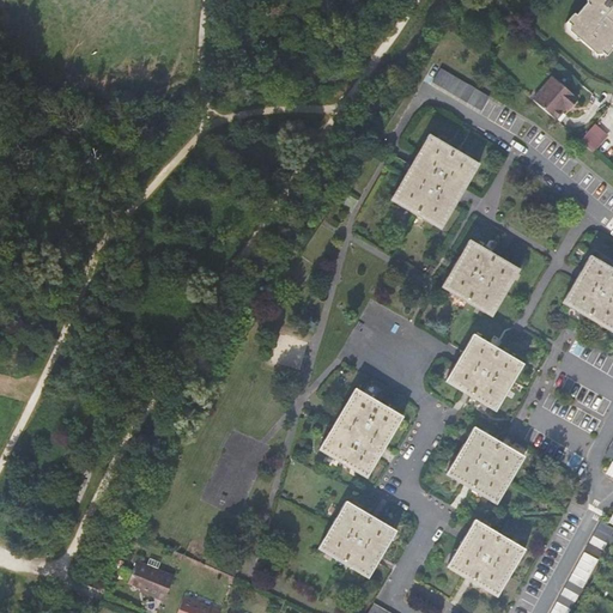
[(612,0),(589,0),(571,22),(571,34),(600,59),(612,43),(612,0)]
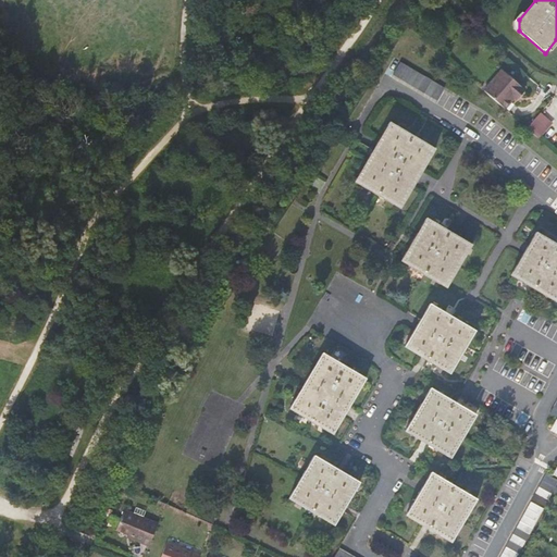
[(399,61),(391,73),(433,100),(442,88),(399,61)]
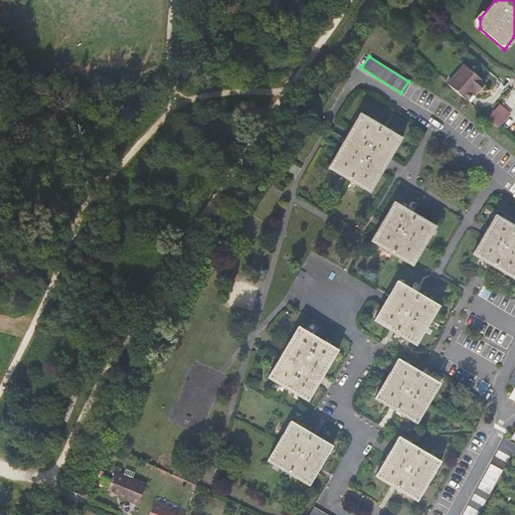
[(458,70),(447,83),(467,101),(476,90),(478,91),(485,82),(466,66),(460,73),(458,70)]
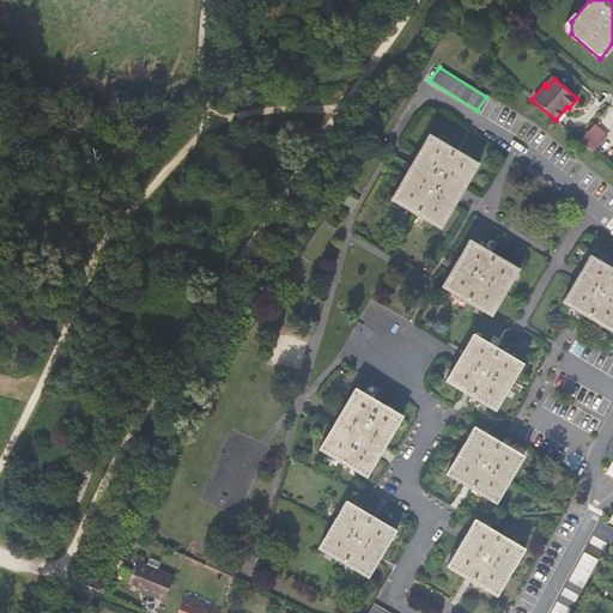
[(607,135),(594,123),(580,141),(593,152),(607,135)]
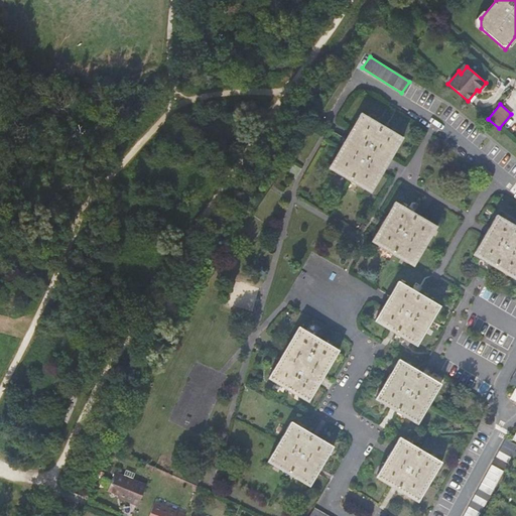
[(348,135),(328,168),(371,194),(389,164),(404,138),(361,113),(348,135)]
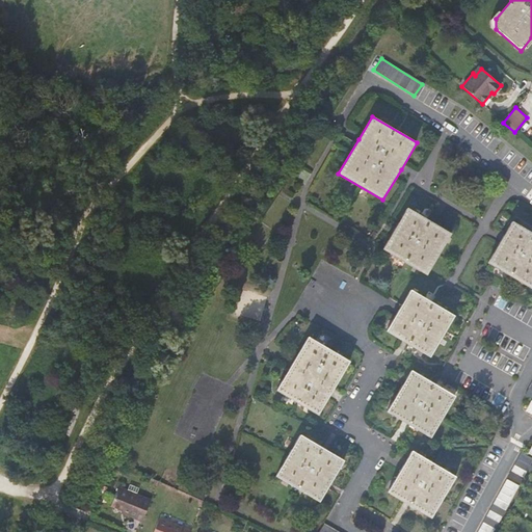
[(452,234),(407,208),(383,249),(427,275),(452,234)]
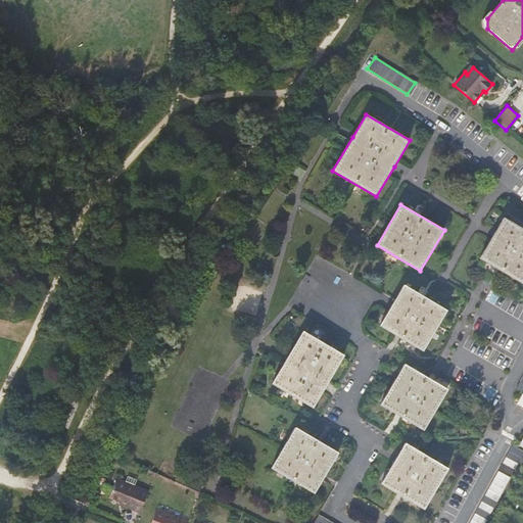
[(493,235),(479,258),(522,285),(522,282),(522,229),(504,218),(493,235)]
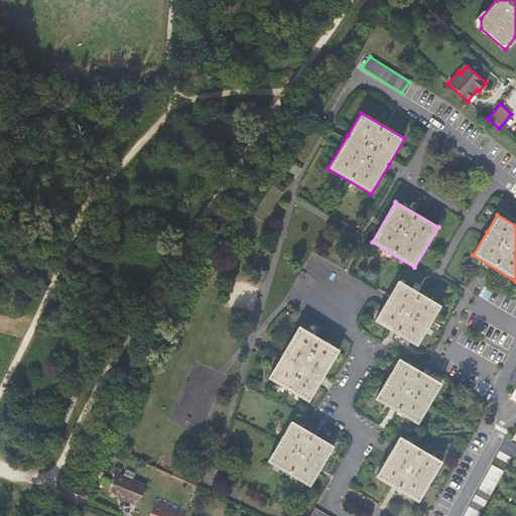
[(398,281),(374,321),(417,347),(440,306),(398,281)]
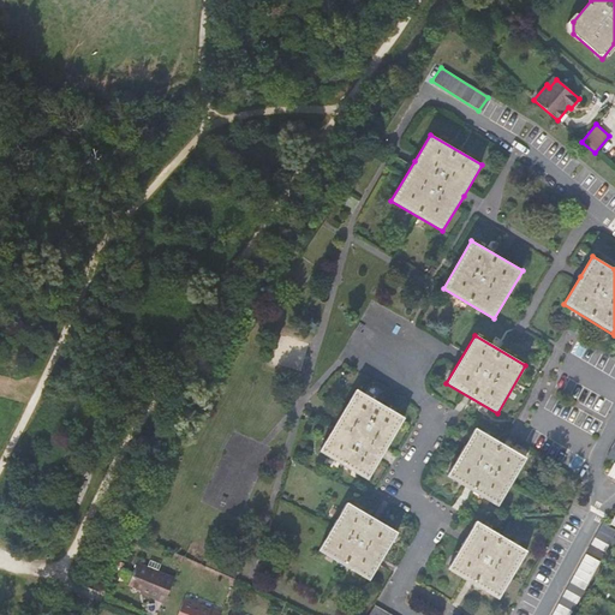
[(357,389),(320,452),(368,481),(405,418),(357,389)]
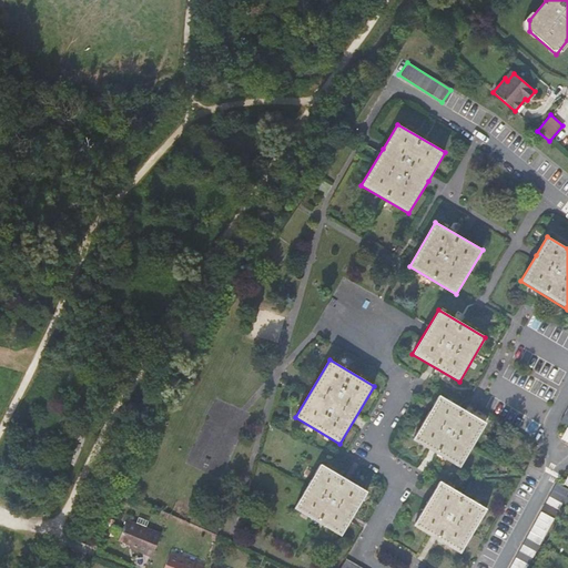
[(439,395),(413,439),(459,467),(486,423),(439,395)]
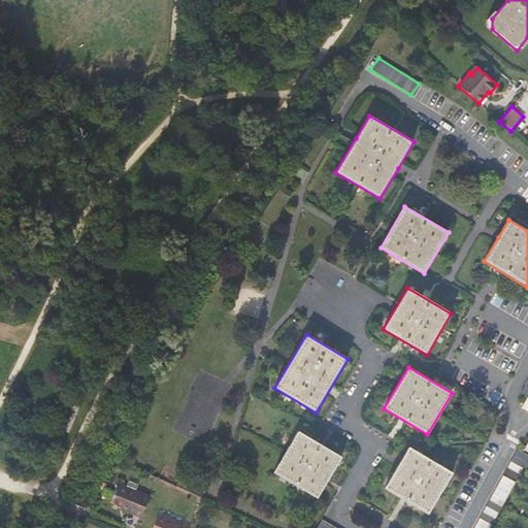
[(298,432),(273,472),(317,498),(341,457),(298,432)]
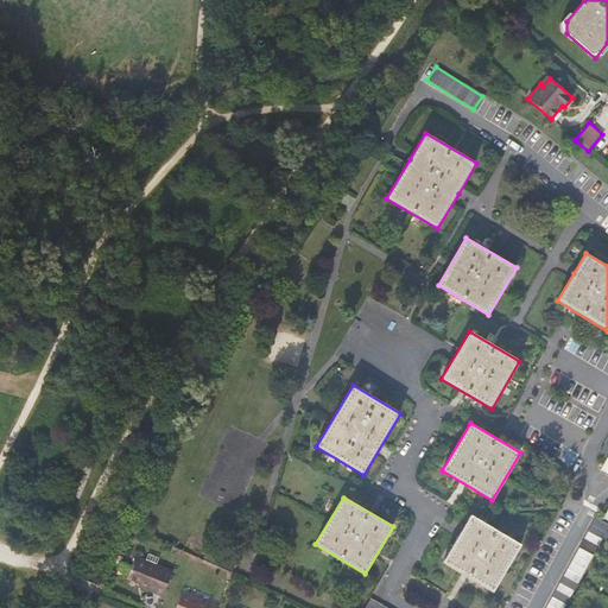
[(520,545),(470,515),(442,563),(493,593),(520,545)]
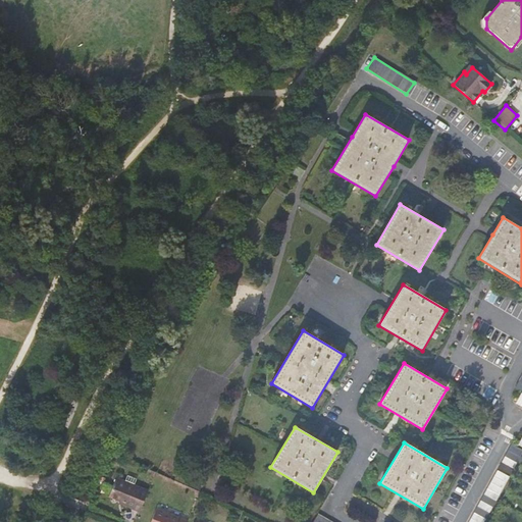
[(521,450),(512,445),(499,468),(510,475),(521,453),(521,450)]
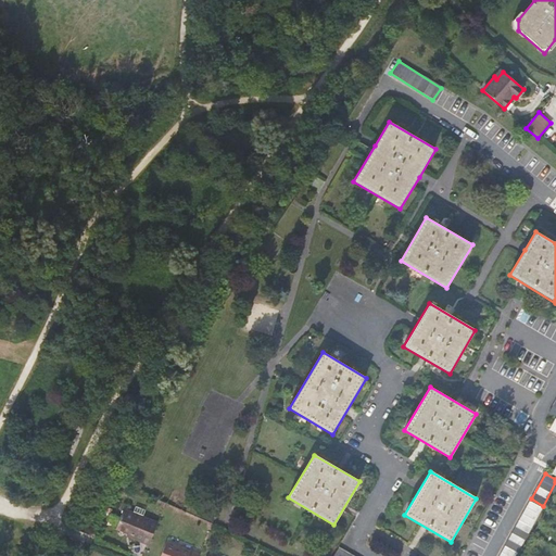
[(128,487),(116,482),(113,490),(124,495),(128,487)]
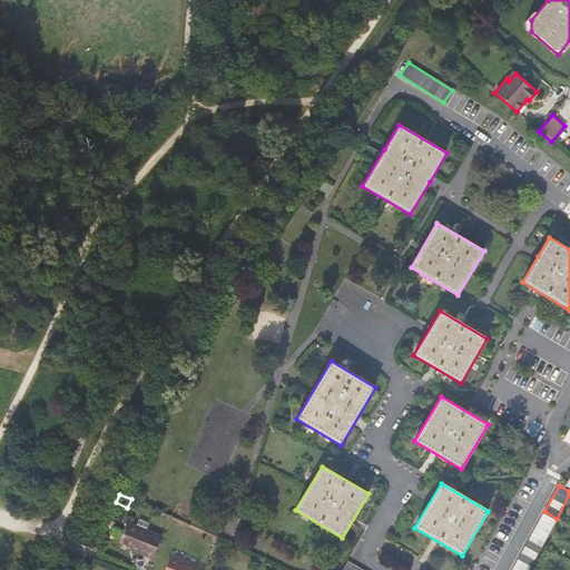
[(528,569),(556,521),(543,513),(511,569),(528,569)]
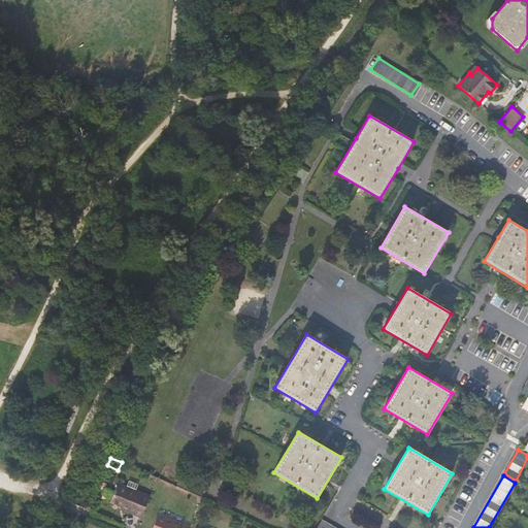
[(139,519),(149,498),(117,485),(109,502),(123,508),(122,510),(139,519)]
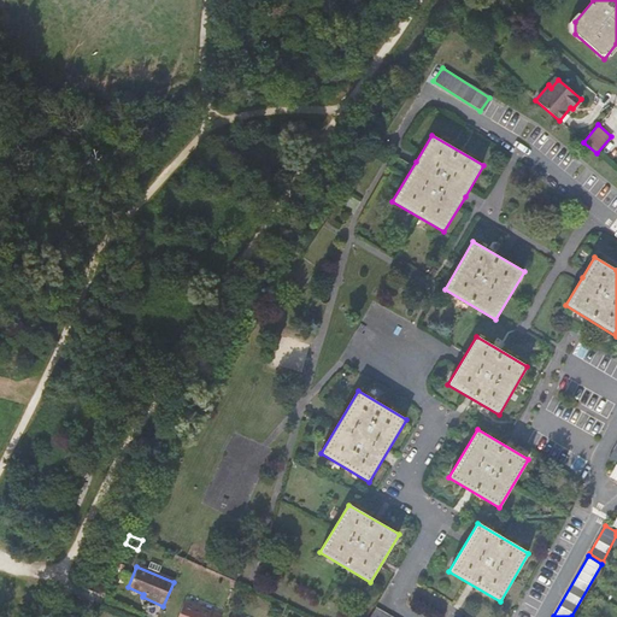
[(221,616),(222,616),(183,600),(176,616),(221,616)]
